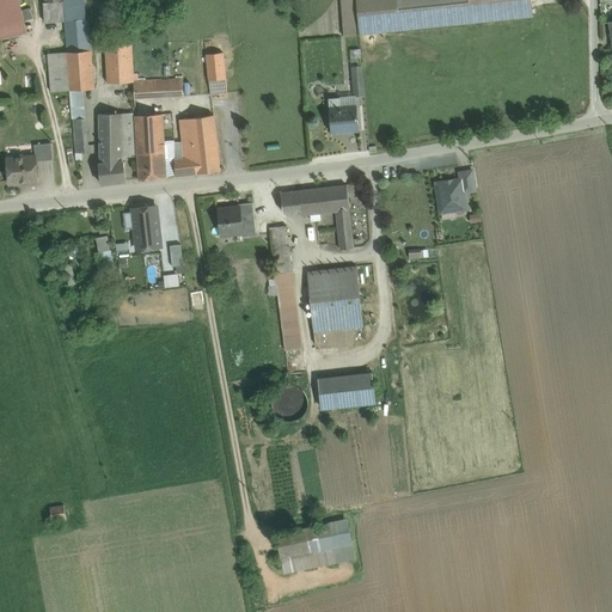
[(18,0),(0,0),(0,24),(23,19),(22,11),(18,0)]
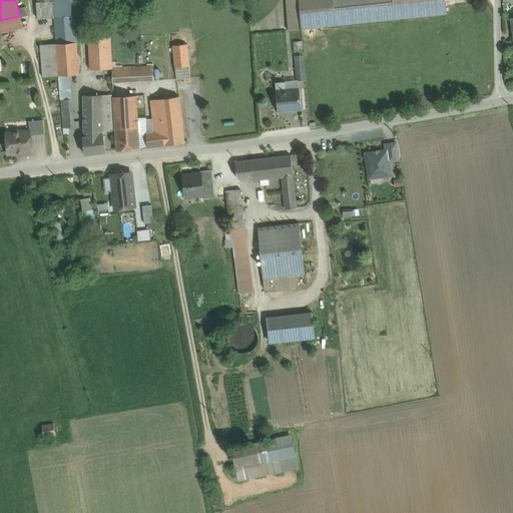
[(285,0),(289,31),(301,30),(298,0),(285,0)]
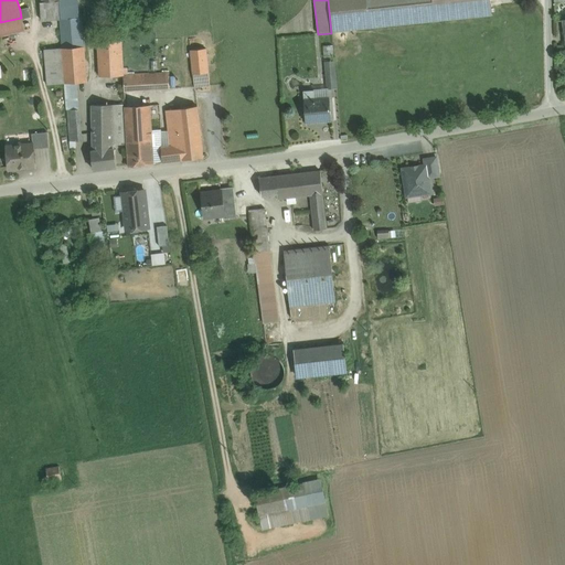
[(414,0),(328,0),(331,32),(417,23),(415,7),(414,0)]
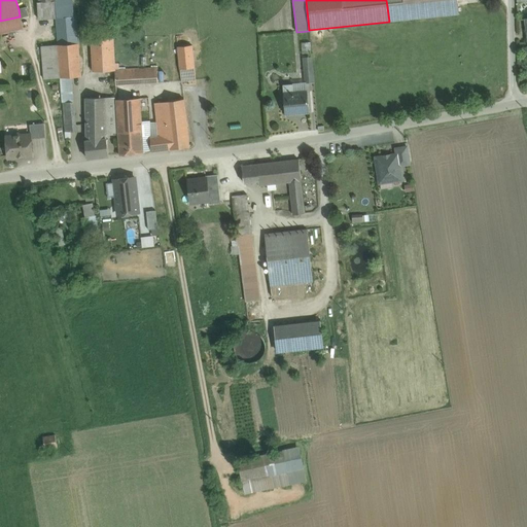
[(456,0),(449,0),(387,6),(389,22),(458,14),(456,0)]
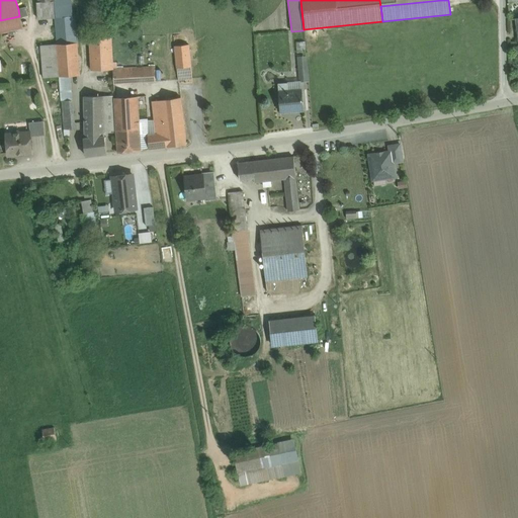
[(54,1),(37,2),(38,7),(36,8),(37,19),(55,18),(54,1)]
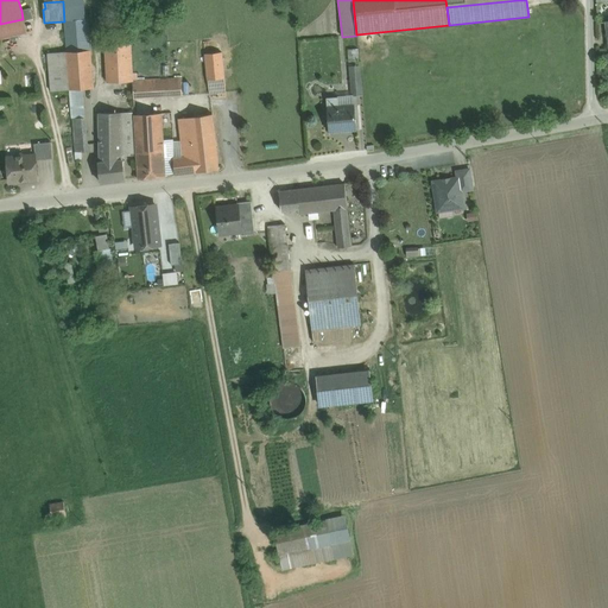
[(30,8),(21,11),(23,19),(24,20),(33,18),(30,8)]
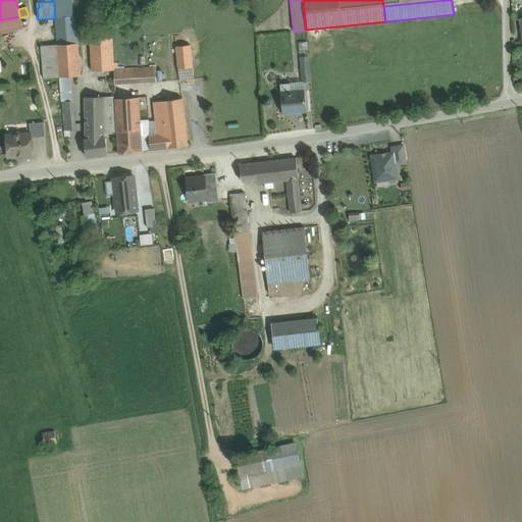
[(55,18),(57,45),(73,44),(71,17),(55,18)]
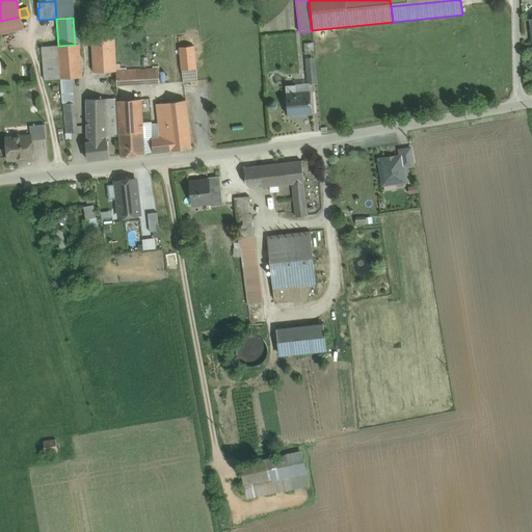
[(114,37),(92,38),(92,46),(96,46),(97,70),(94,71),(94,73),(115,72),(114,37)]
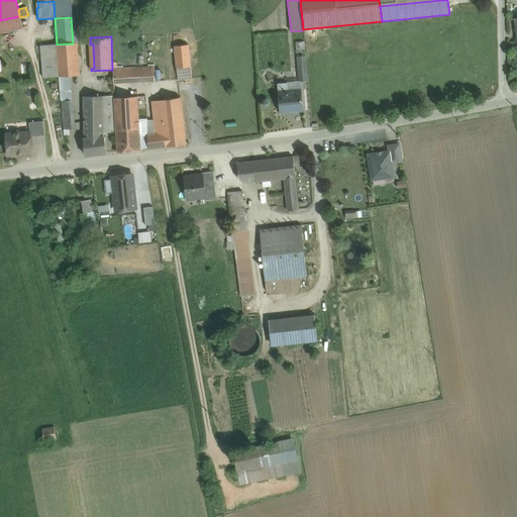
[(73,43),(57,44),(60,77),(70,76),(80,75),(77,42),(73,43)]
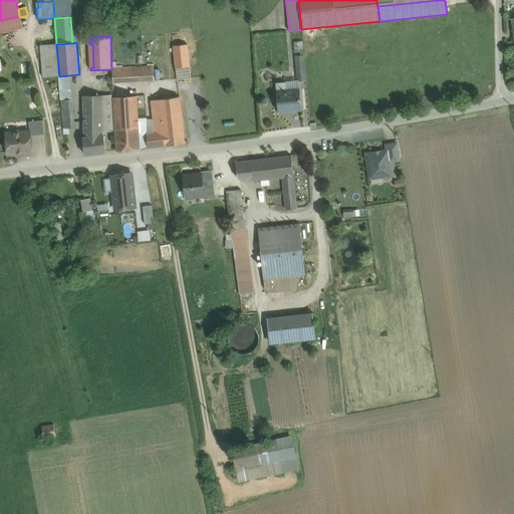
[(59,76),(56,44),(40,45),(43,77),(59,76)]
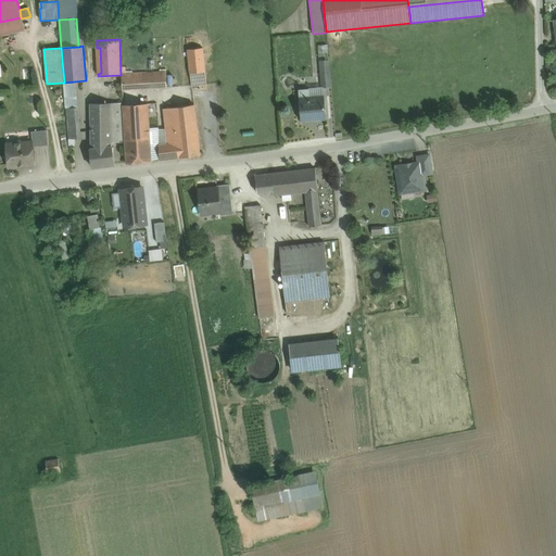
[(202,48),(187,49),(190,73),(205,72),(202,48)]
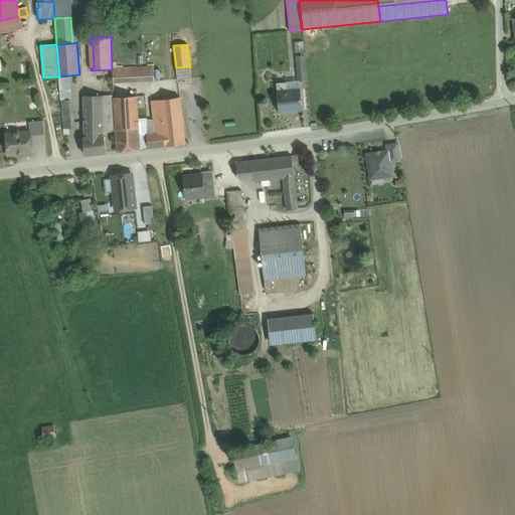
[(304,55),(296,56),(297,68),(305,68),(304,55)]
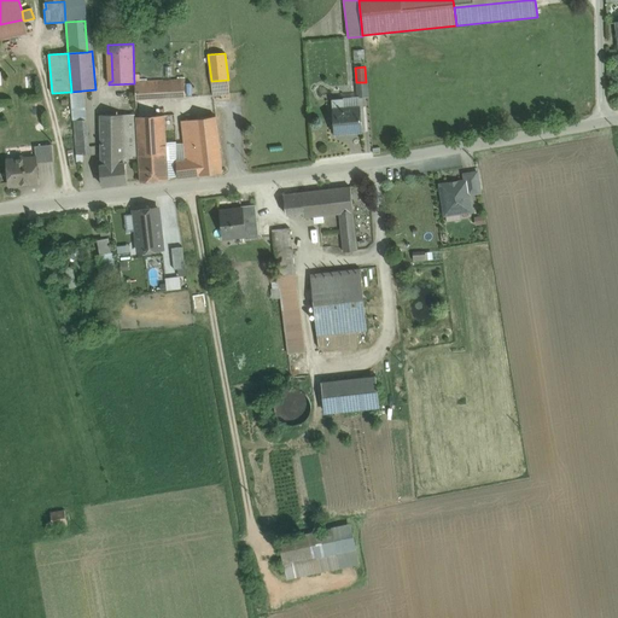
[(193,80),(159,81),(161,99),(193,97),(193,80)]
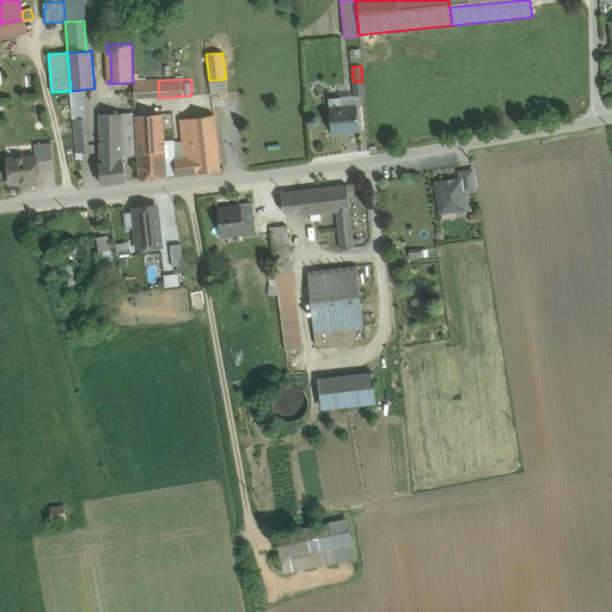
[(226,79),(209,80),(210,95),(227,93),(226,79)]
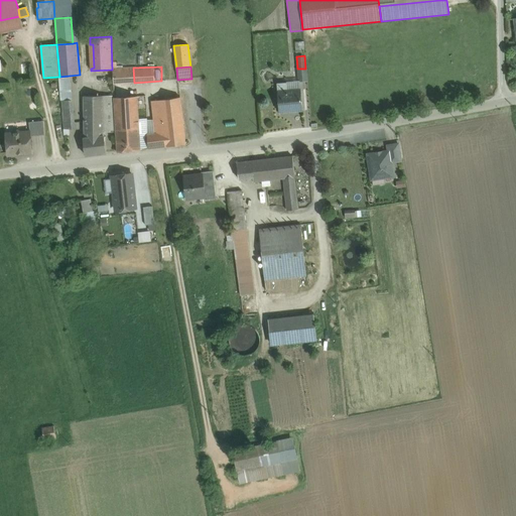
[(133,68),(112,70),(113,84),(134,83),(133,68)]
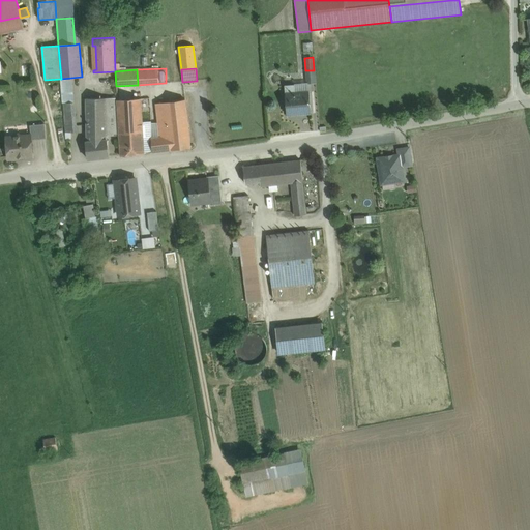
[(314,70),(305,70),(306,84),(307,84),(315,83),(314,70)]
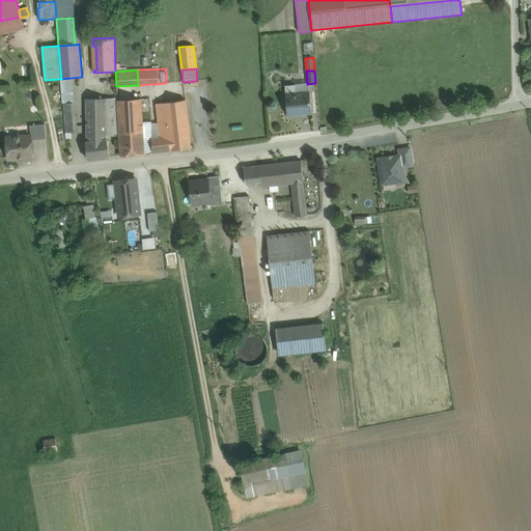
[(72,78),(61,79),(65,133),(73,132),(77,132),(72,78)]
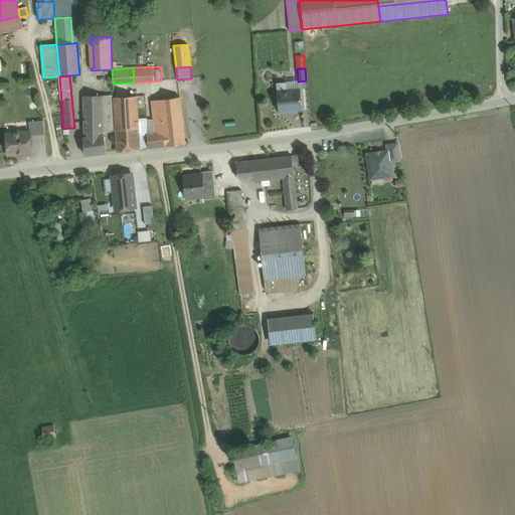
[(298,81),(277,83),(279,112),(288,112),(288,110),(301,109),(301,111),(302,111),(300,90),(299,81),(298,81)]
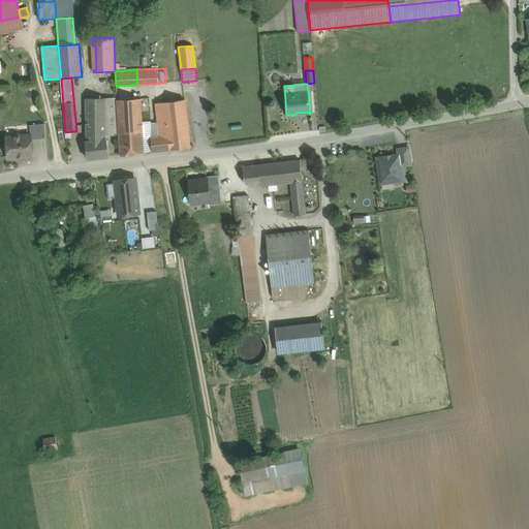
[(114,98),(86,99),(87,133),(105,132),(105,135),(114,135),(114,98)]
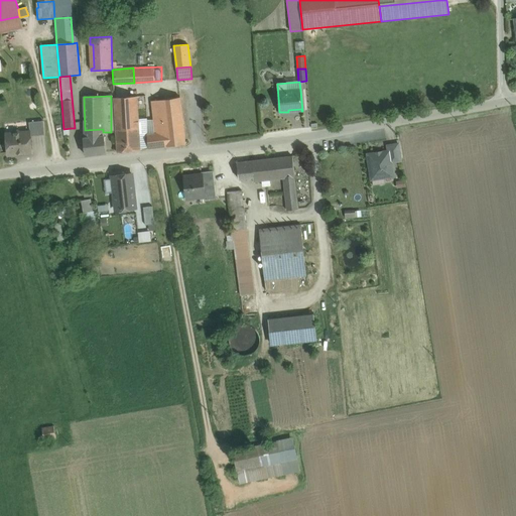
[(114,98),(116,129),(139,128),(138,120),(137,97),(114,98)]
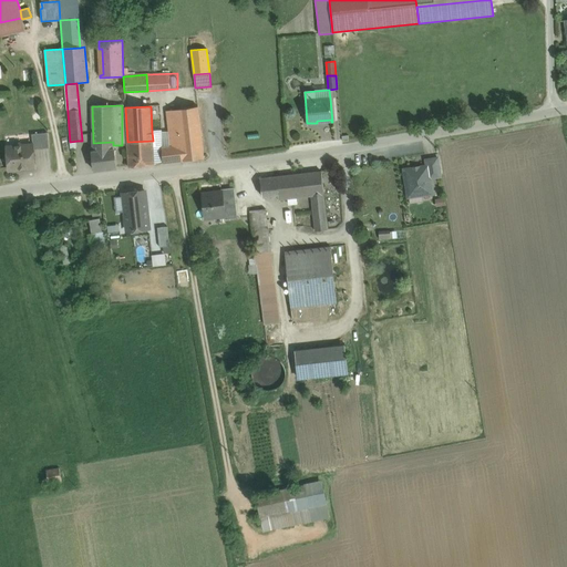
[(197,106),(177,110),(183,161),(204,158),(197,106)]
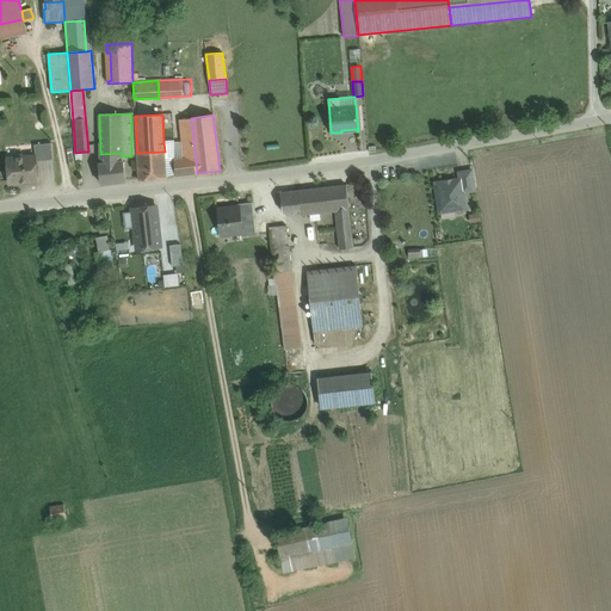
[(191,118),(179,119),(181,142),(184,159),(176,159),(174,159),(177,176),(197,173),(191,118)]
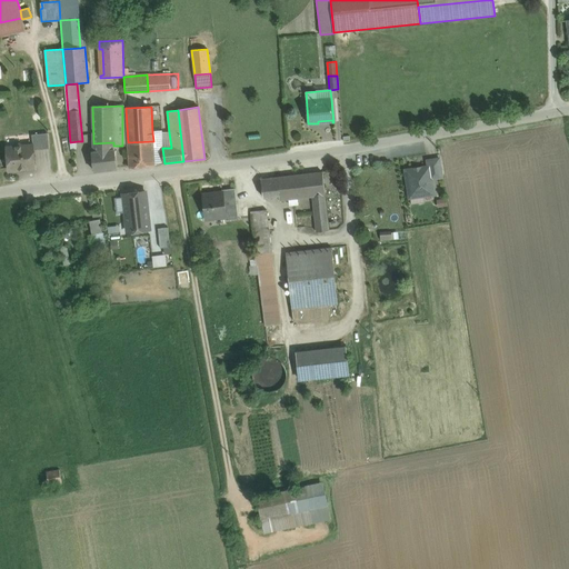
[(163,148),(162,132),(152,132),(153,141),(155,166),(165,163),(162,148),(163,148)]
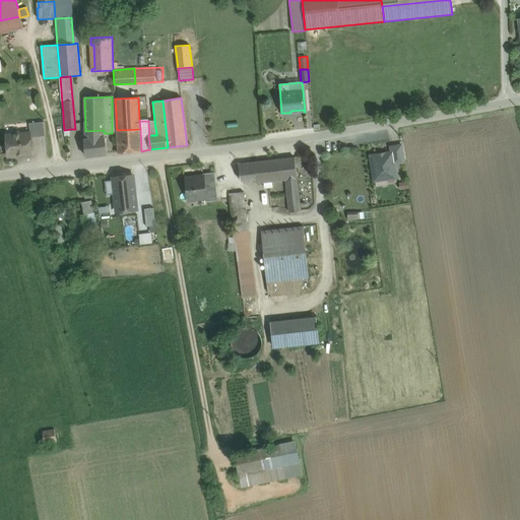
[(154,121),(148,121),(149,135),(156,135),(154,121)]
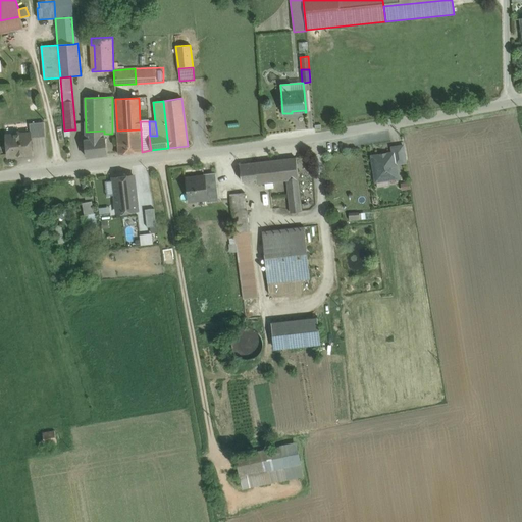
[(44,122),(30,123),(31,134),(31,138),(45,137),(44,122)]
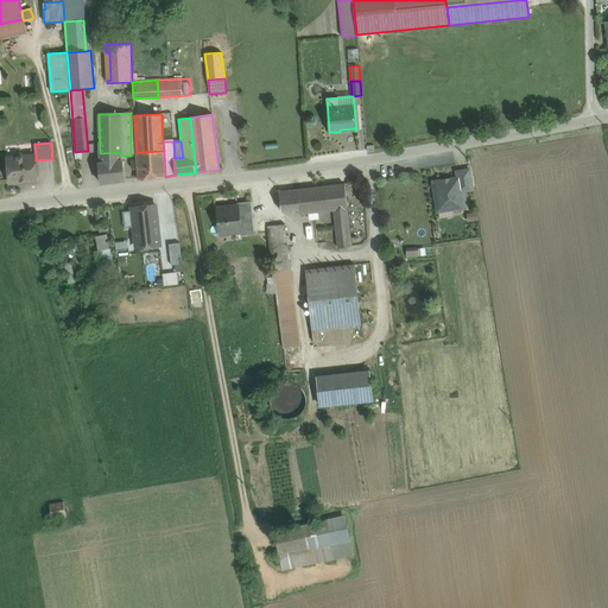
[(164,151),(137,152),(137,163),(137,164),(138,178),(165,177),(164,151)]
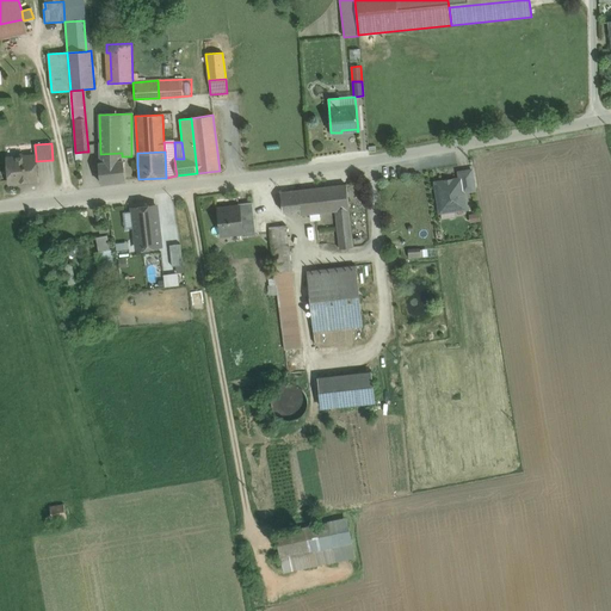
[(122,153),(100,154),(100,164),(98,164),(100,184),(125,180),(123,161),(122,161),(122,156),(122,153)]
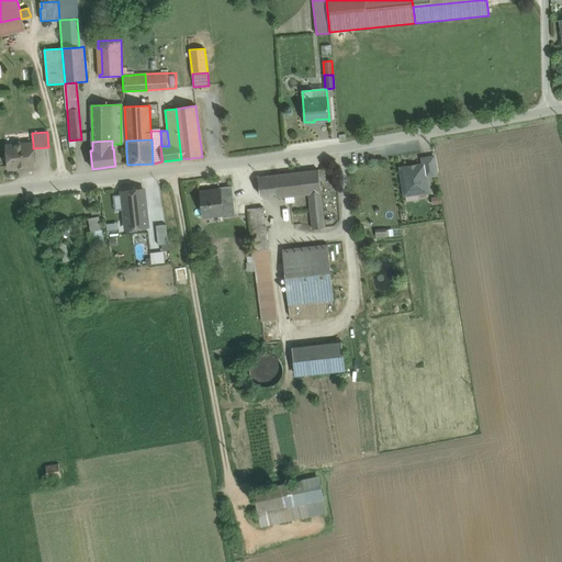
[(33,144),(23,145),(21,143),(15,143),(13,146),(7,146),(9,167),(10,168),(33,166),(34,165),(33,148),(33,144)]
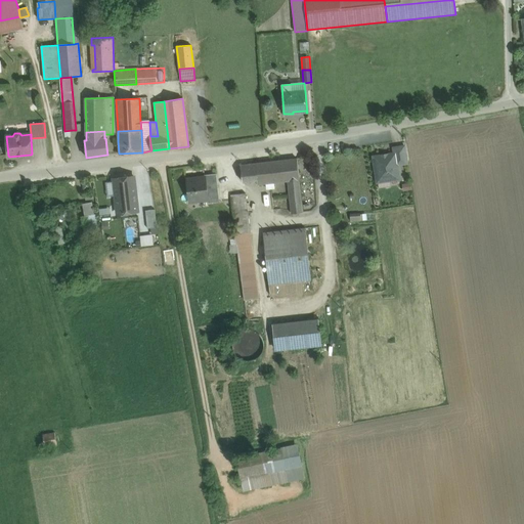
[(404,146),(393,147),(394,154),(395,154),(396,165),(406,164),(404,146)]
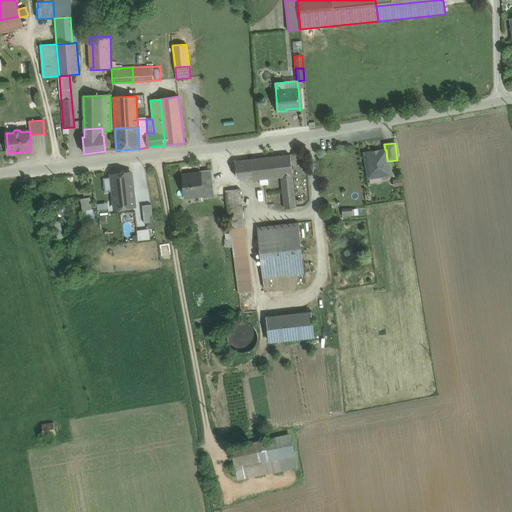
[(385,150),(365,153),(366,163),(365,165),(366,168),(367,169),(369,177),(390,174),(387,161),(386,150),(385,150)]
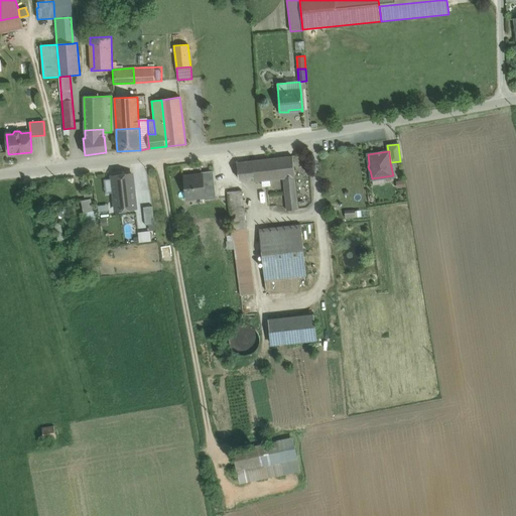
[(292,156),(251,161),(253,180),(253,181),(283,178),(294,177),(292,156)]
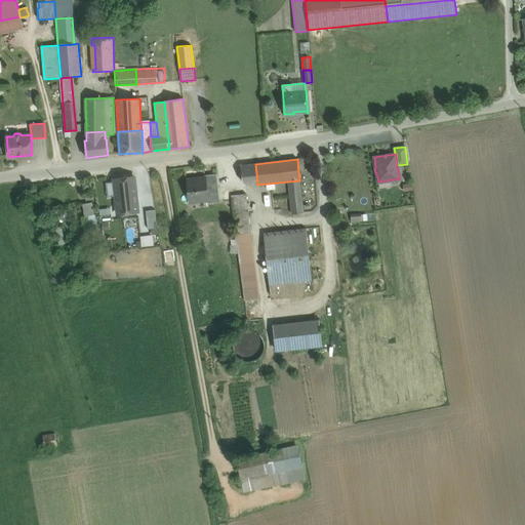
[(255,164),(241,165),(243,182),(254,180),(254,184),(257,184),(255,164)]
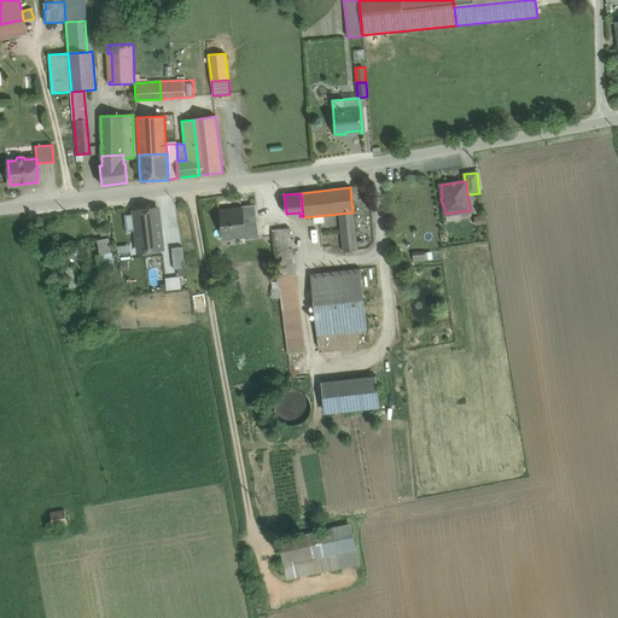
[(255,204),(242,207),(242,210),(244,225),(257,223),(255,204)]
